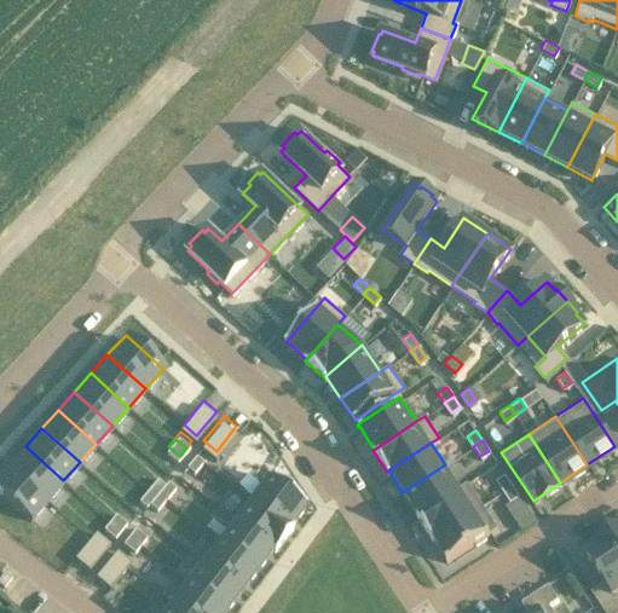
[(26,447),(9,466),(46,499),(63,480),(26,447)]
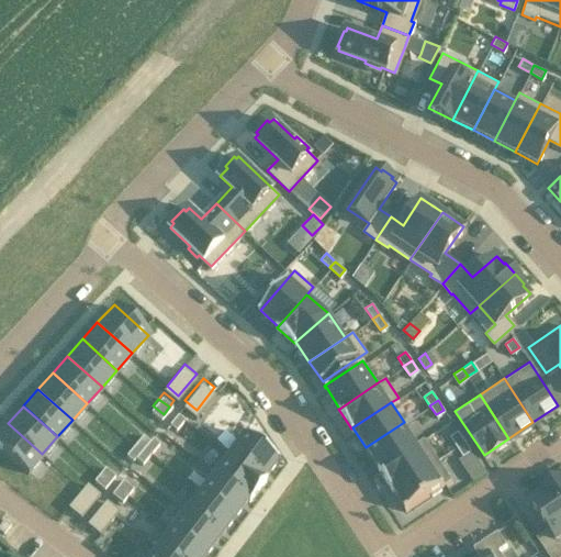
[(178,409),(169,420),(176,425),(184,414),(178,409)]
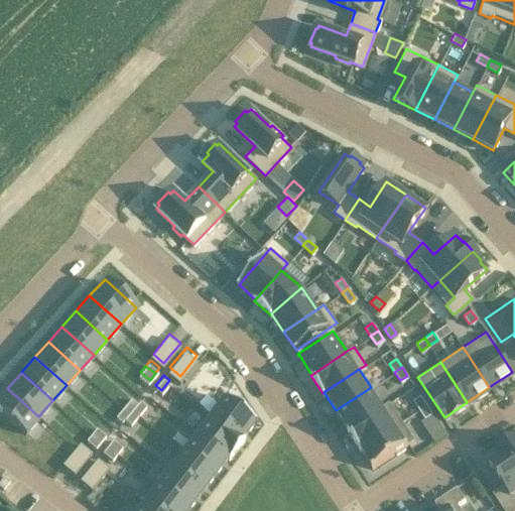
[(371,387),(336,410),(348,428),(383,405),(371,387)]
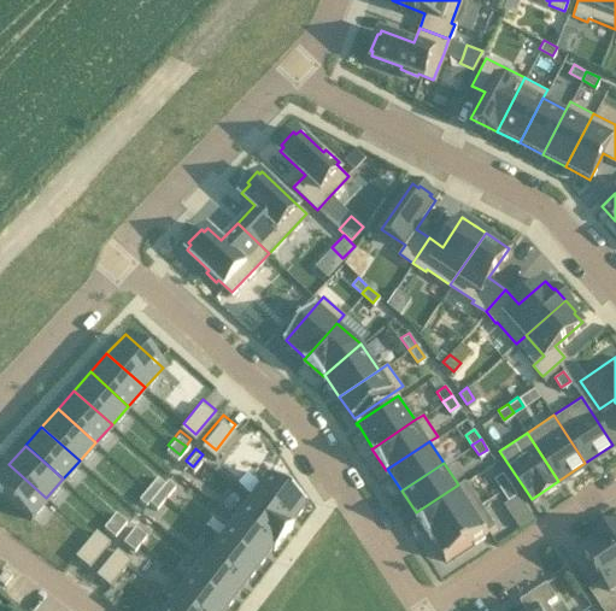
[(9,464),(0,474),(0,492),(28,517),(46,498),(9,464)]
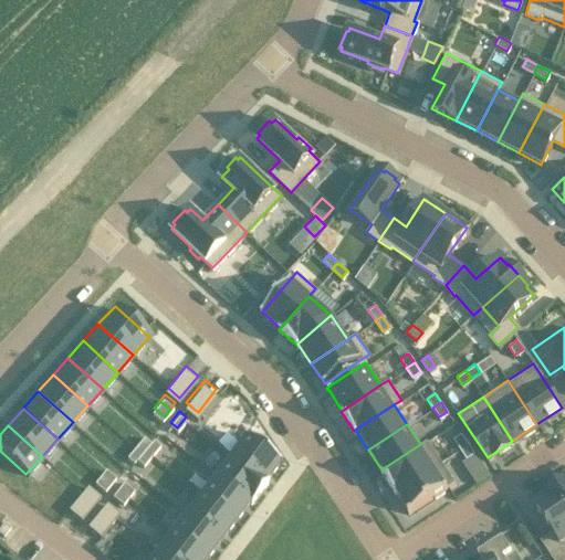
[(461,433),(452,439),(459,447),(467,442),(461,433)]
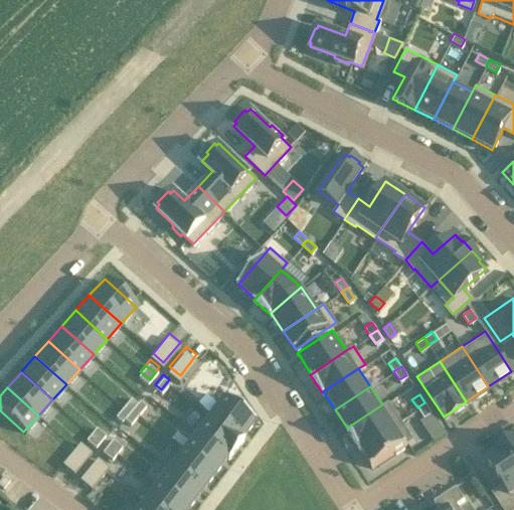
[(219,395),(206,412),(240,439),(253,421),(219,395)]
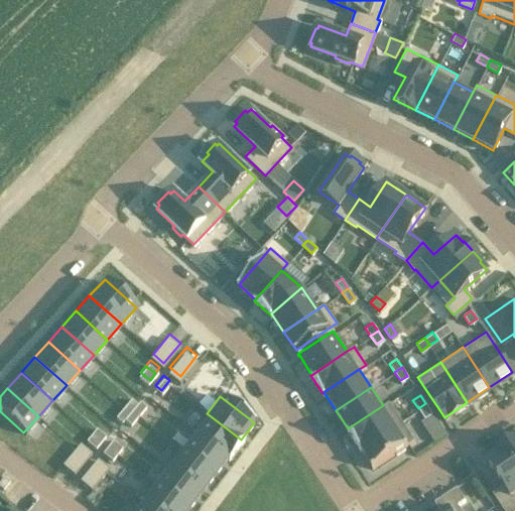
[(130,397),(122,406),(129,411),(131,408),(136,402),(130,397)]
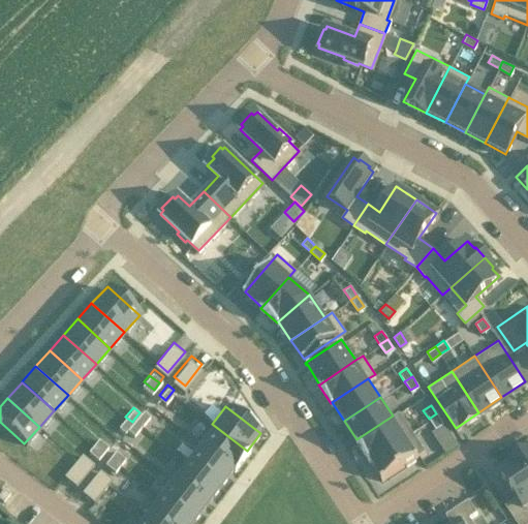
[(140,412),(134,419),(141,424),(149,414),(143,409),(140,412)]
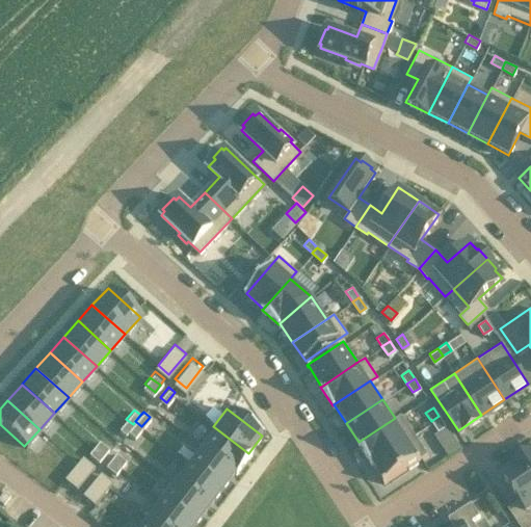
[(359,442),(357,443),(370,462),(371,462),(414,432),(402,414),(395,418),(359,442)]
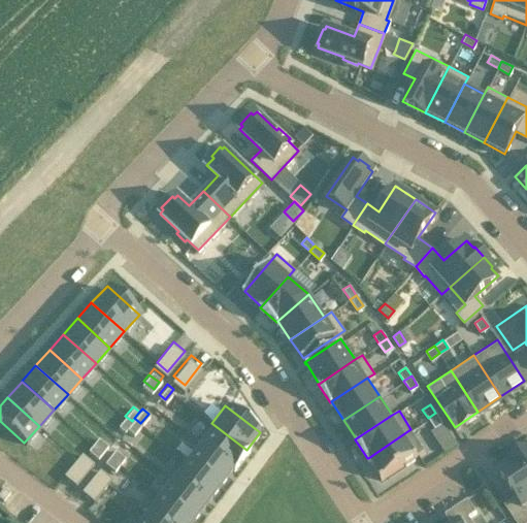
[(435,413),(428,418),(433,427),(441,422),(435,413)]
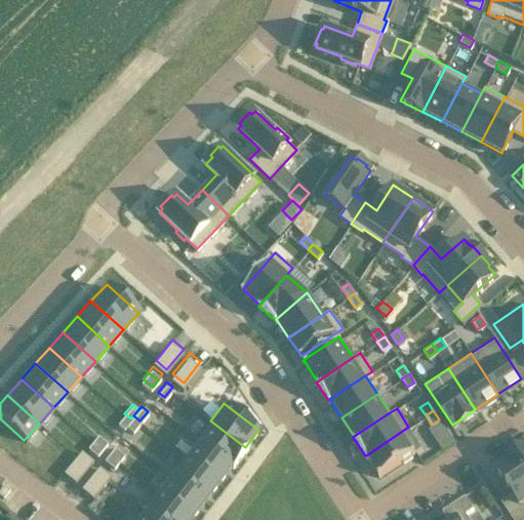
[(124,413),(117,424),(123,429),(126,426),(131,418),(124,413)]
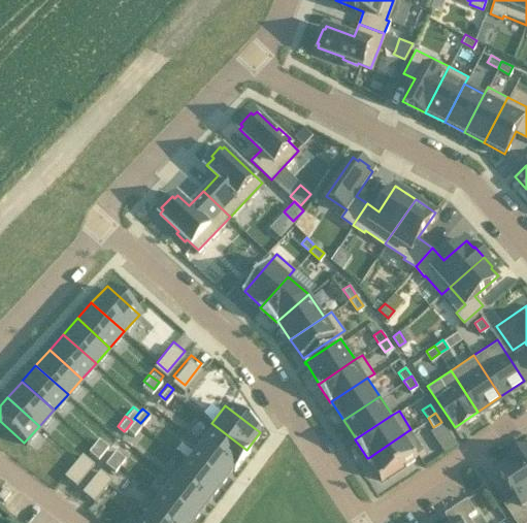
[(132,421),(127,428),(132,432),(140,423),(134,418),(132,421)]
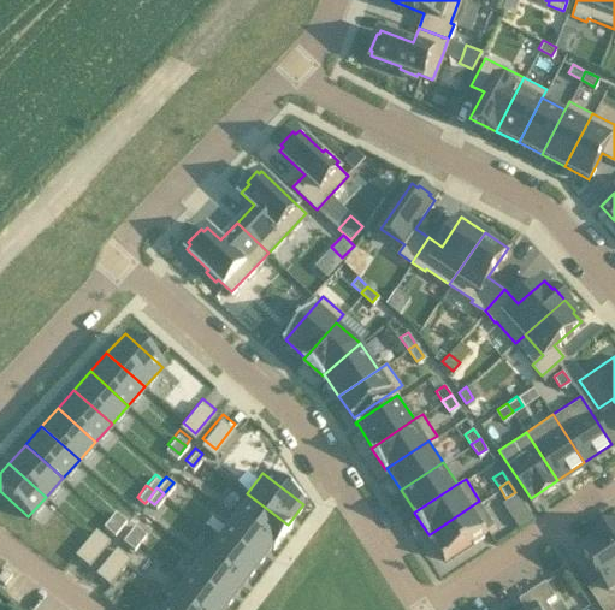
[(247,493),(231,514),(272,545),(288,525),(247,493)]
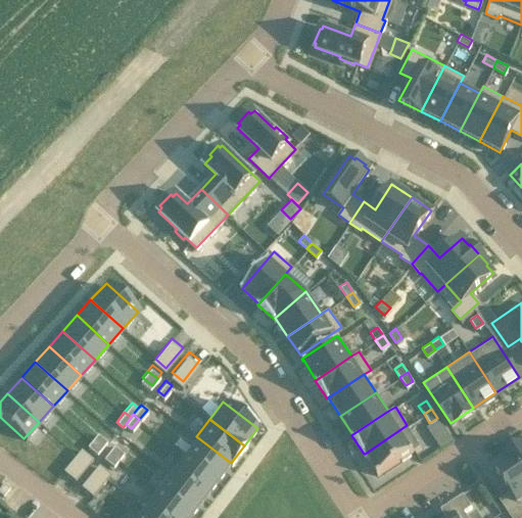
[(407,425),(365,454),(376,470),(375,471),(376,473),(399,457),(400,459),(410,453),(410,451),(420,444),(407,425)]
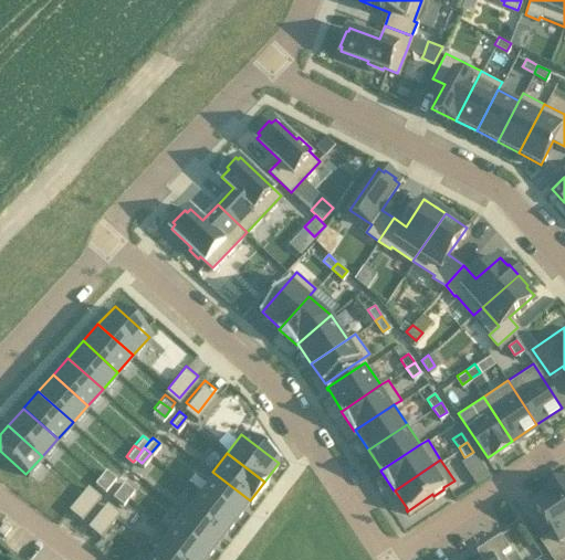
[(105,467),(100,475),(110,483),(116,476),(105,467)]
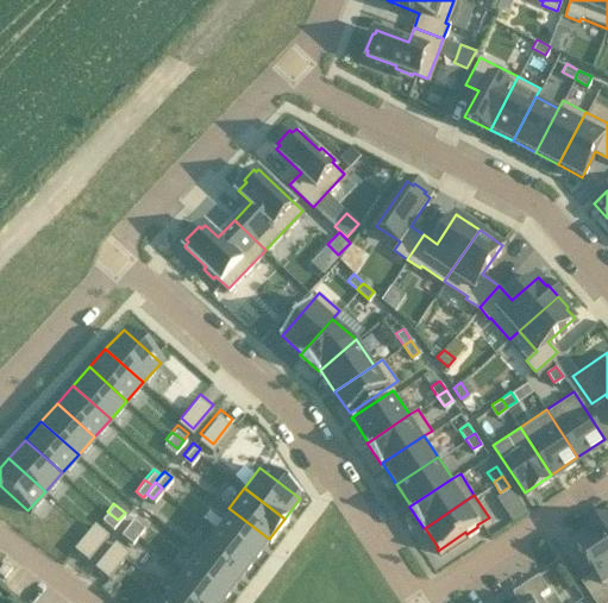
[(229,508),(213,528),(252,559),(269,539),(229,508)]
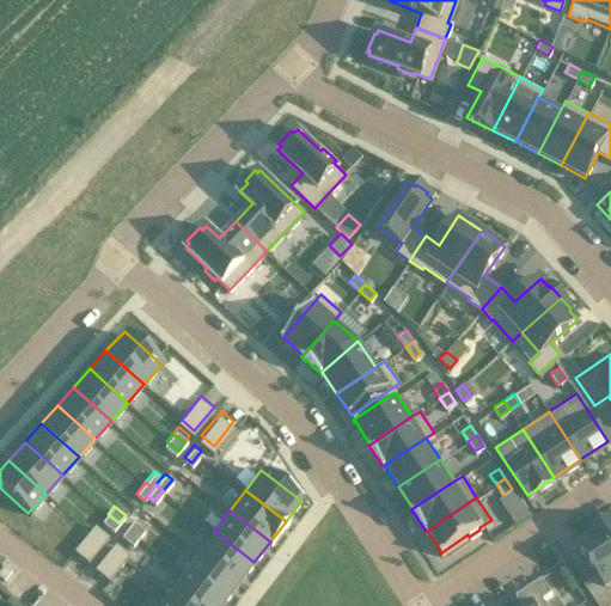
[(108,514),(102,521),(112,530),(118,522),(108,514)]
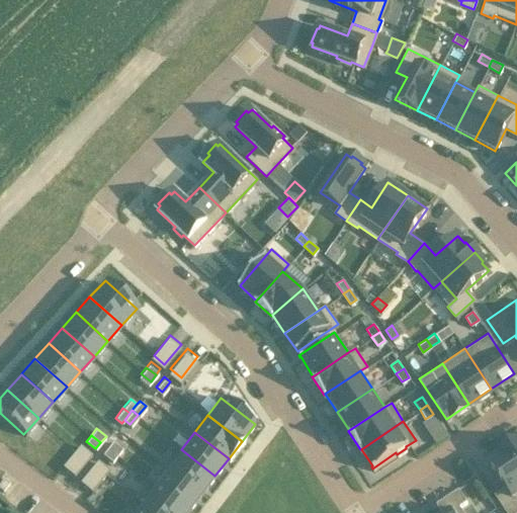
[(516,435),(506,443),(516,459),(516,435)]
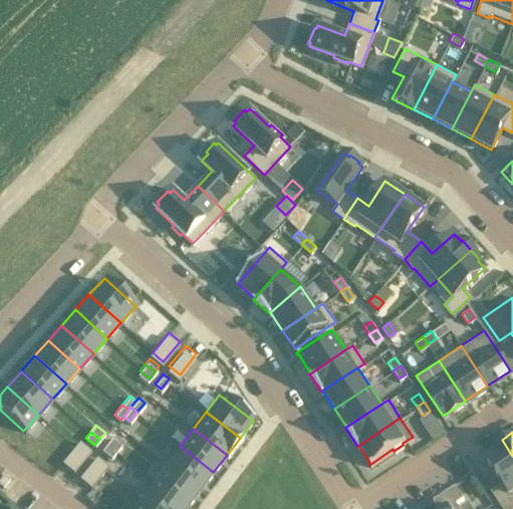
[(110,438),(105,444),(115,451),(119,445),(110,438)]
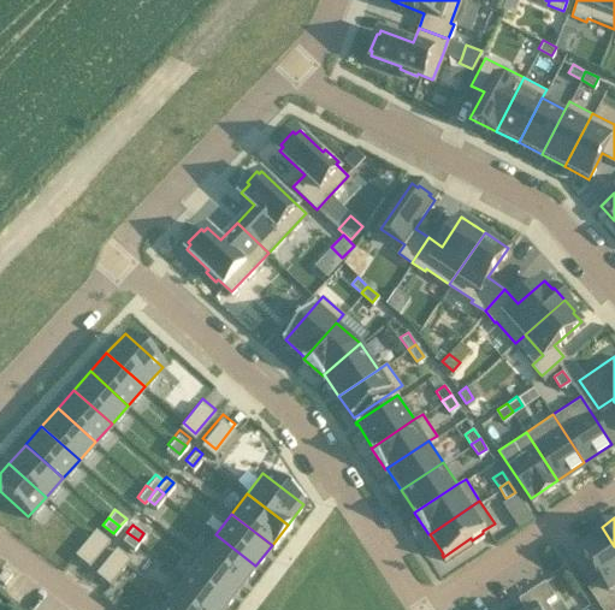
[(589,538),(579,545),(601,576),(586,586),(602,609),(610,609),(614,606),(614,546),(602,527),(587,537),(589,538)]
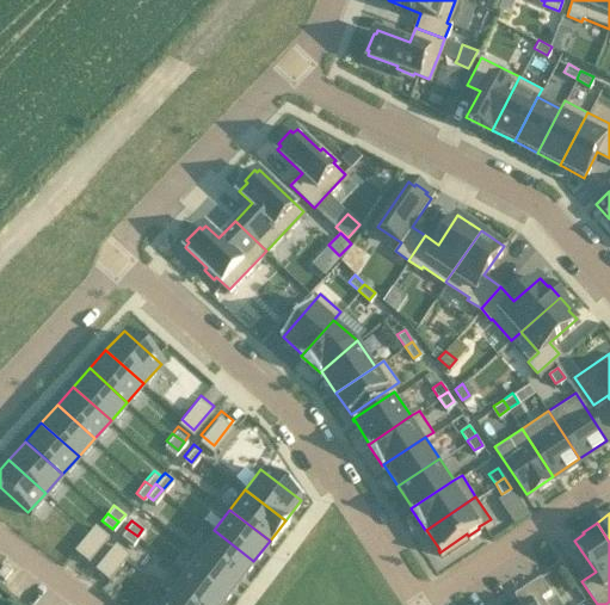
[(93,525),(74,550),(87,561),(108,537),(93,525)]
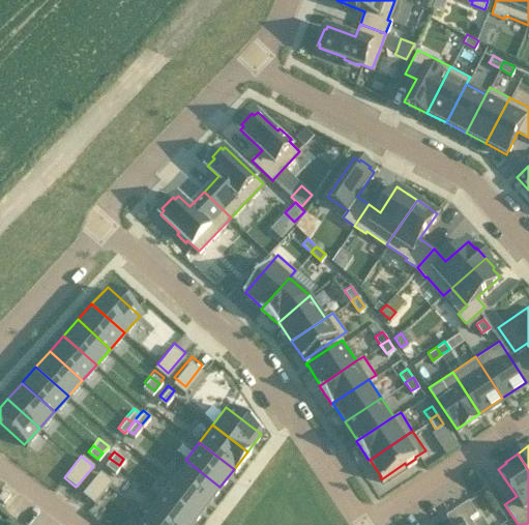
[(109,458),(104,464),(113,472),(119,465),(109,458)]
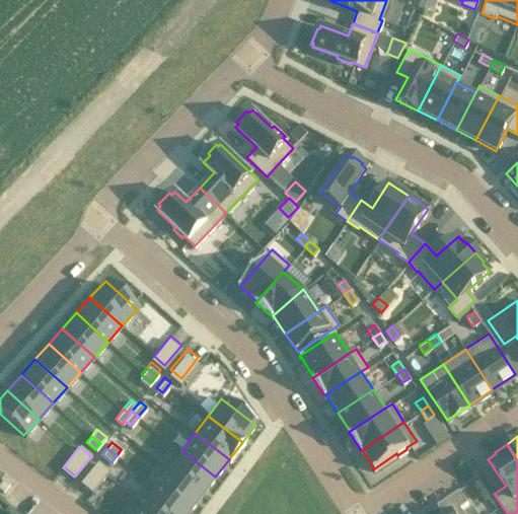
[(181,450),(168,467),(202,494),(215,476),(181,450)]
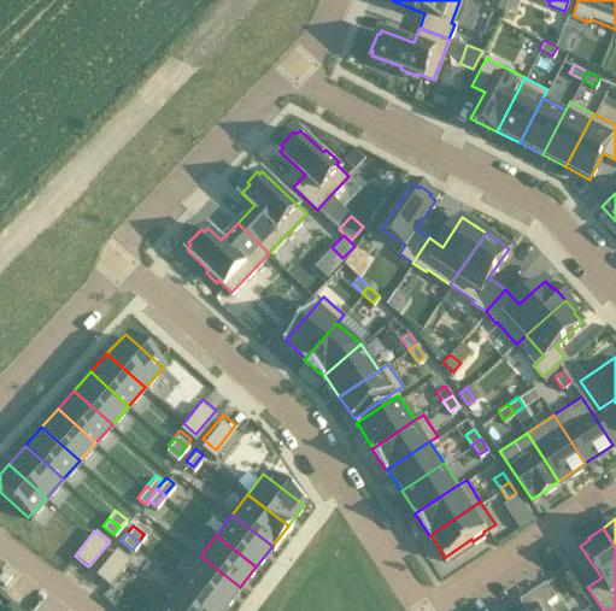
[(115,547),(94,573),(109,582),(128,558),(115,547)]
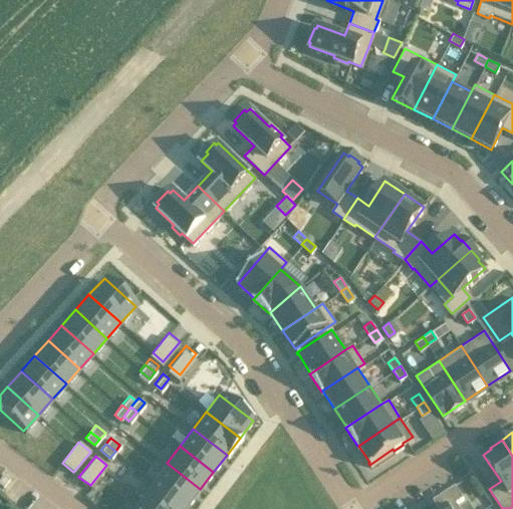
[(167,463),(154,481),(187,506),(200,489),(167,463)]
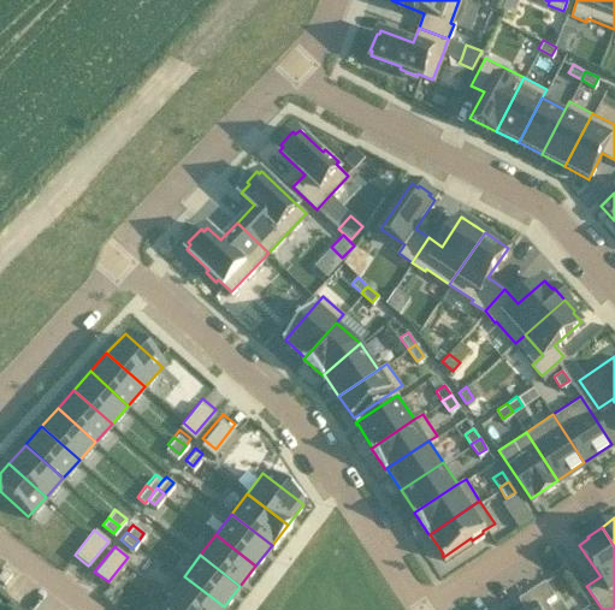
[(184,576),(169,597),(184,609),(222,609),(224,606),(184,576)]
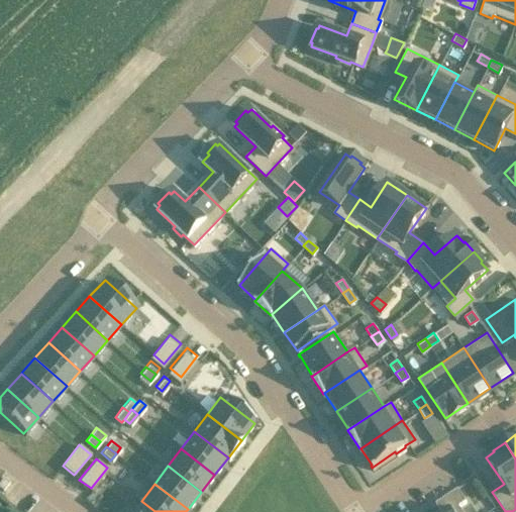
[(441,511),(440,511),(463,511),(458,504),(467,499),(457,486),(435,501),(441,511)]
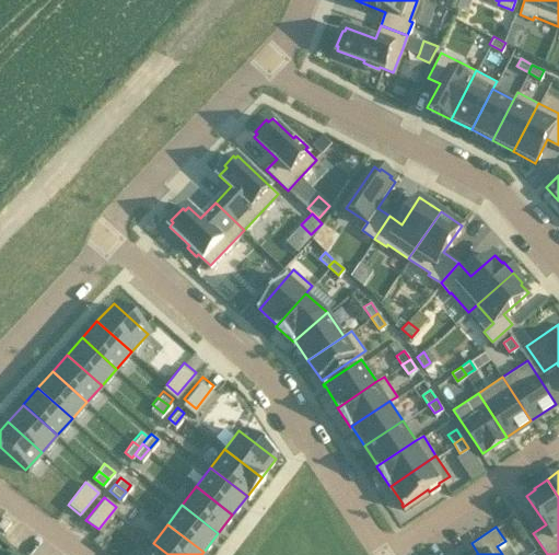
[(167,554),(153,543),(143,554),(167,554)]
